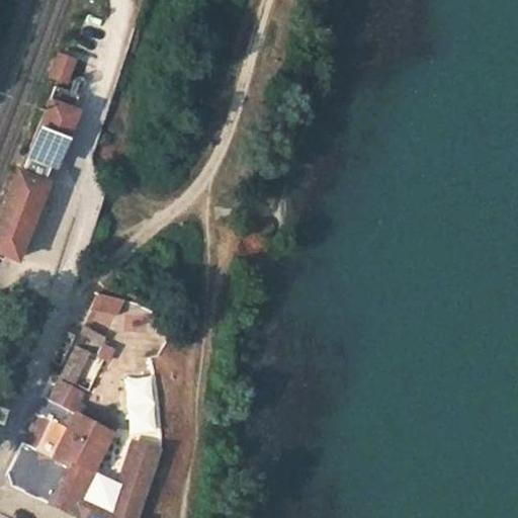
[(55,54),(46,78),(65,85),(74,61),(55,54)]
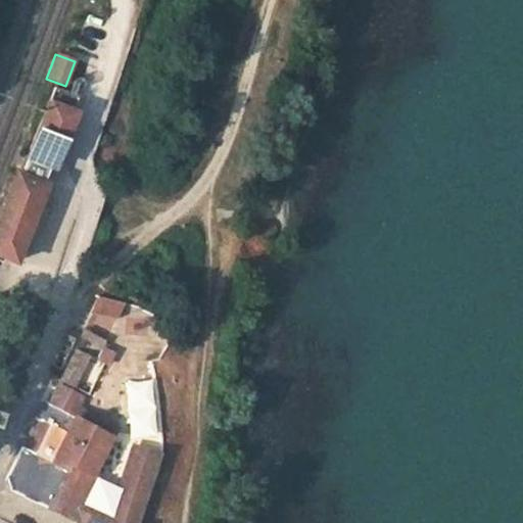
[(52,89),(47,102),(69,111),(76,98),(52,89)]
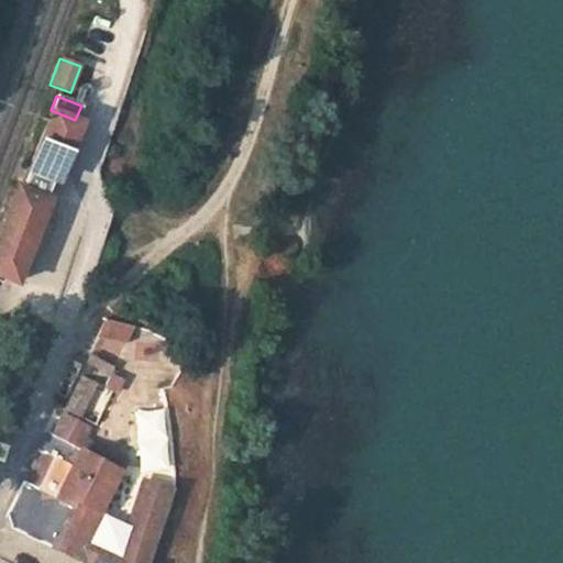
[(47,109),(34,141),(67,154),(79,122),(75,120),(51,110),(47,109)]
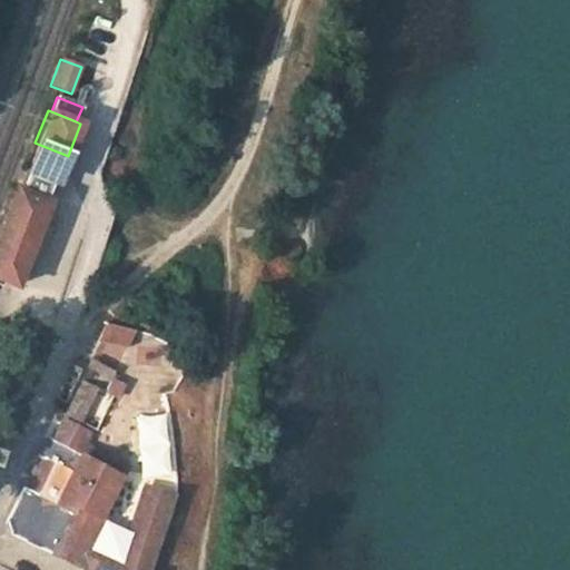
[(35,143),(21,176),(48,187),(55,189),(68,156),(35,143)]
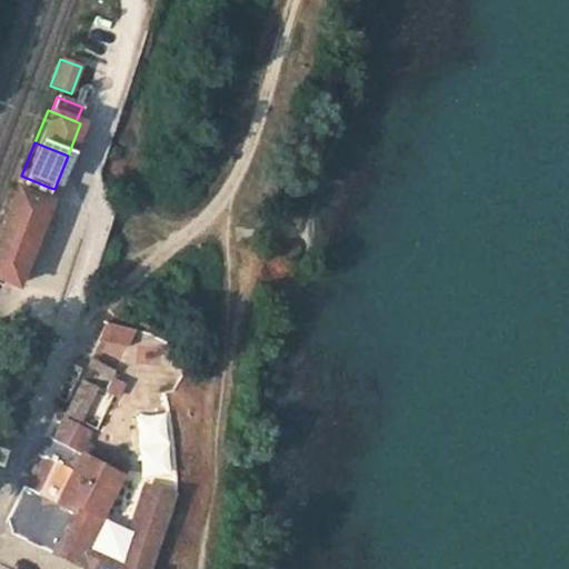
[(21,176),(0,229),(0,280),(13,287),(40,221),(47,202),(42,200),(46,191),(48,187),(21,176)]
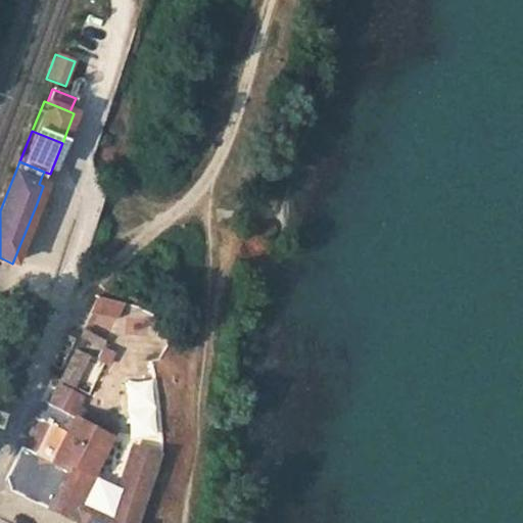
[(117,330),(125,300),(97,293),(89,323),(117,330)]
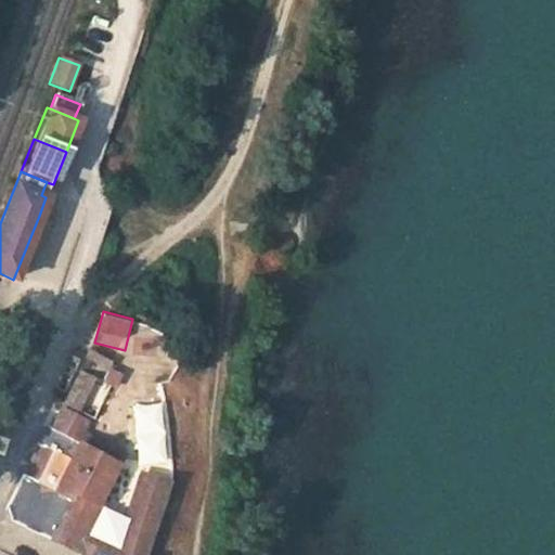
[(84,359),(105,373),(114,360),(93,346),(84,359)]
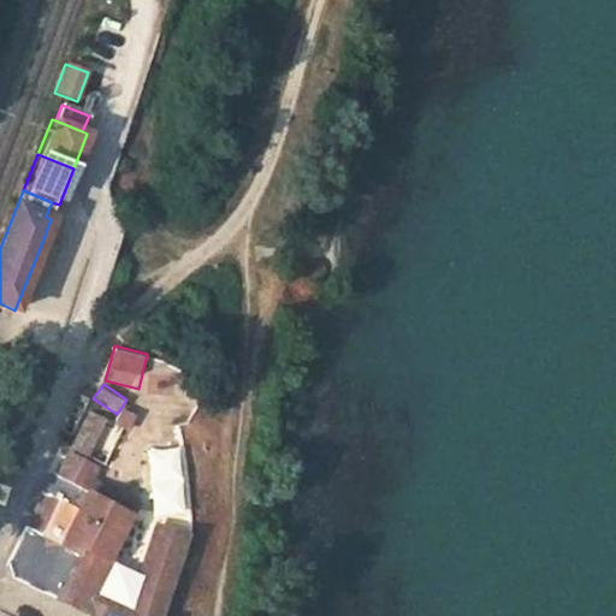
[(182,446),(150,448),(153,516),(184,515),(182,446)]
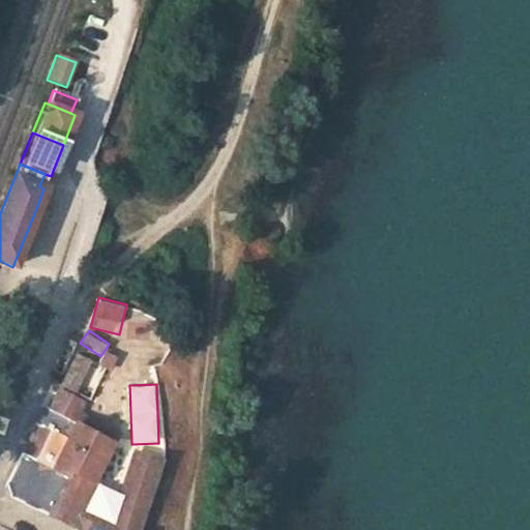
[(112,440),(71,420),(83,400),(60,389),(51,408),(46,407),(8,480),(11,493),(17,497),(70,524),(112,440)]
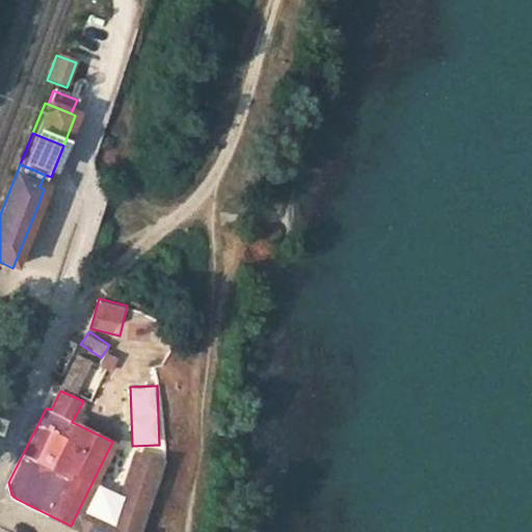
[(136,531),(158,460),(134,454),(113,523),(90,513),(82,531),(83,531),(136,531)]
